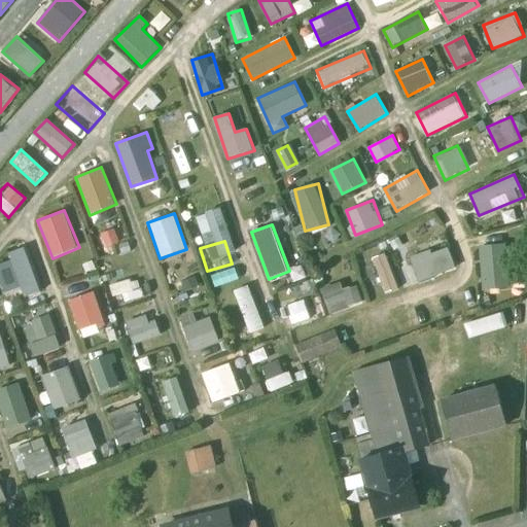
[(481,245),(484,289),(510,288),(507,244),(481,245)]
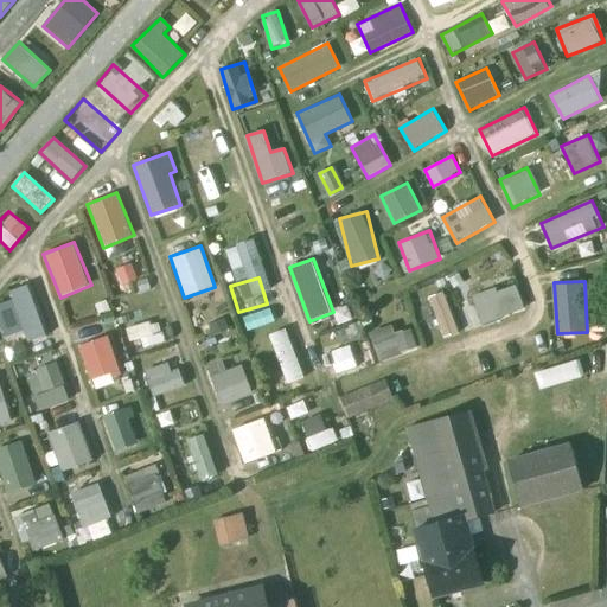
[(472,299),(481,325),(526,308),(517,282),(472,299)]
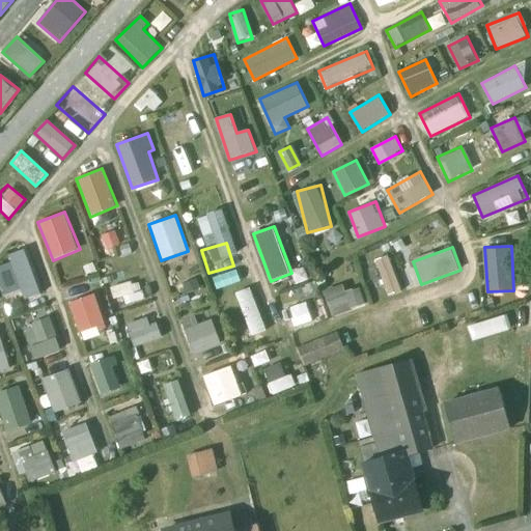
[(26,249),(9,254),(16,272),(3,276),(8,289),(20,285),(24,299),(42,294),(26,249)]
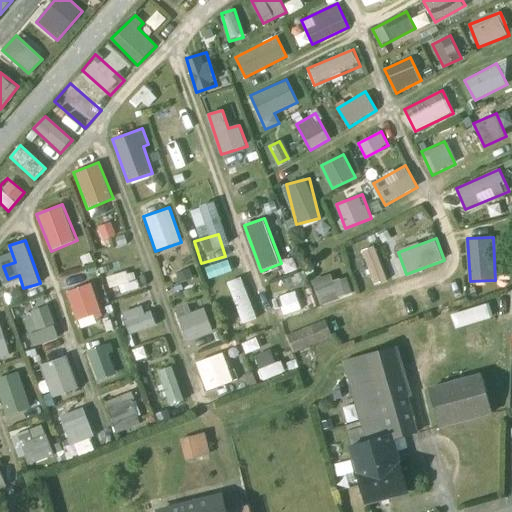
[(375,245),(363,250),(375,284),(388,279),(375,245)]
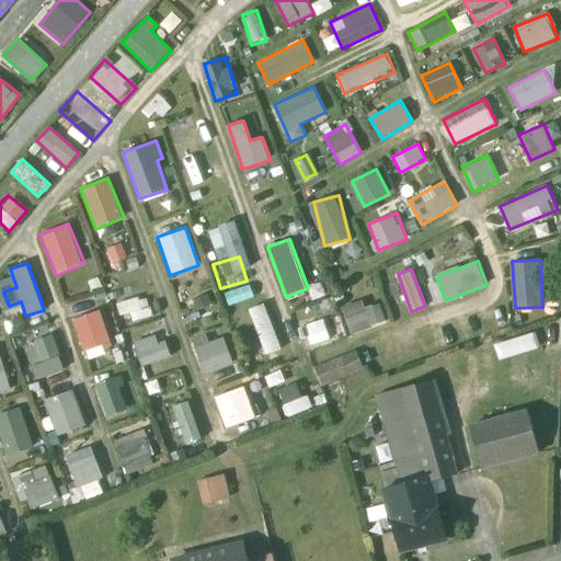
[(387,285),(392,299),(404,295),(399,281),(387,285)]
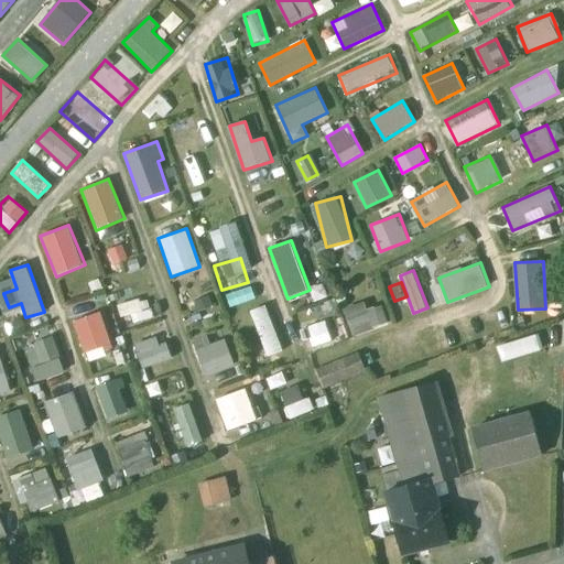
[(123,326),(148,323),(144,299),(120,302),(123,326)]
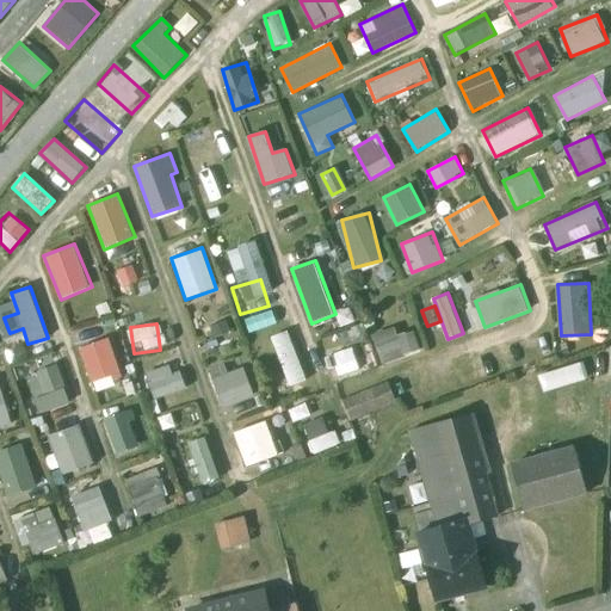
[(395,327),(371,335),(382,364),(421,350),(415,332),(399,338),(395,327)]
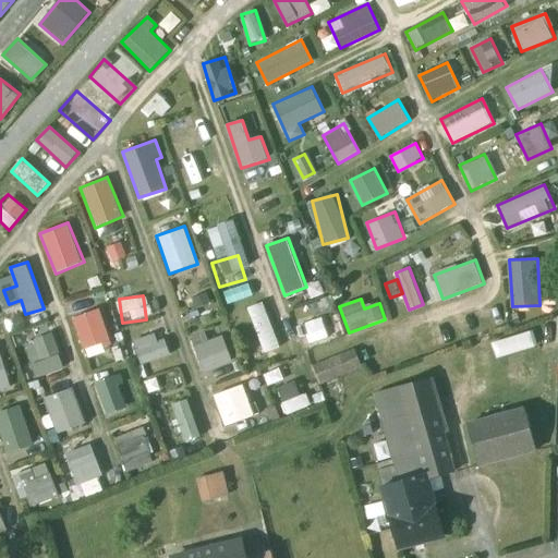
[(249,306),(259,352),(278,348),(267,302),(249,306)]
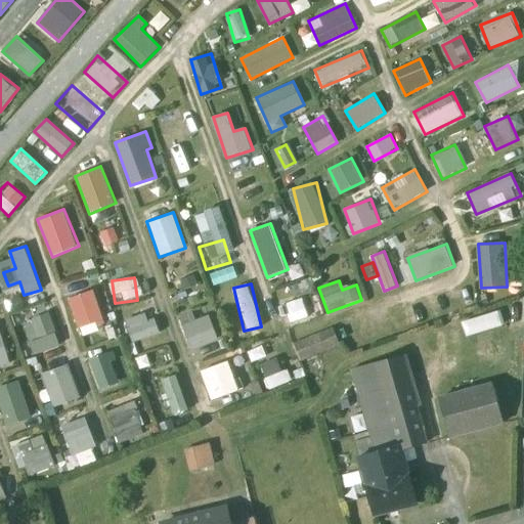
[(75,329),(104,322),(97,290),(69,296),(75,329)]
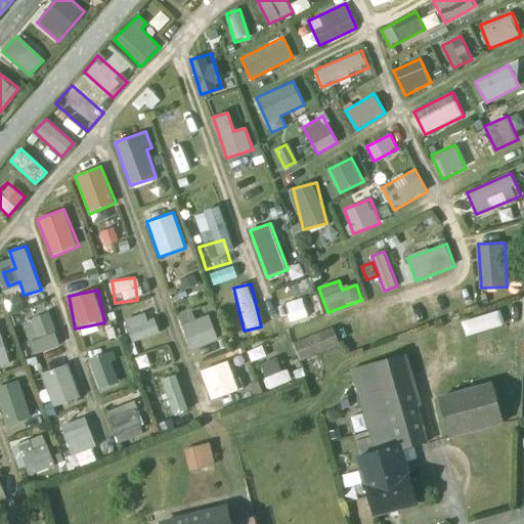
[(291,325),(318,316),(311,295),(284,304),(291,325)]
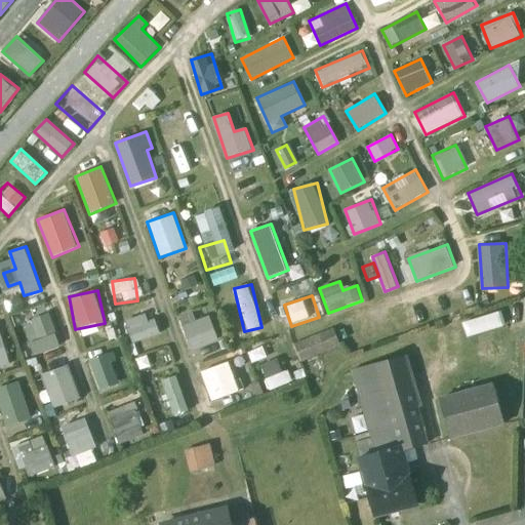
[(161,334),(155,314),(125,322),(131,342),(161,334)]
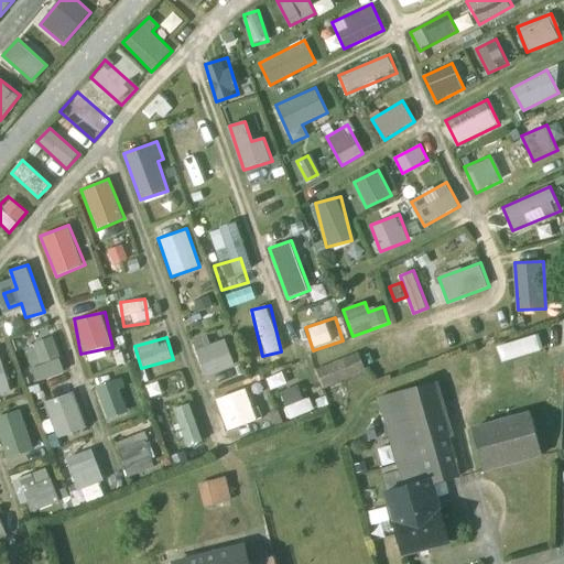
[(34,382),(64,372),(54,339),(23,348),(34,382)]
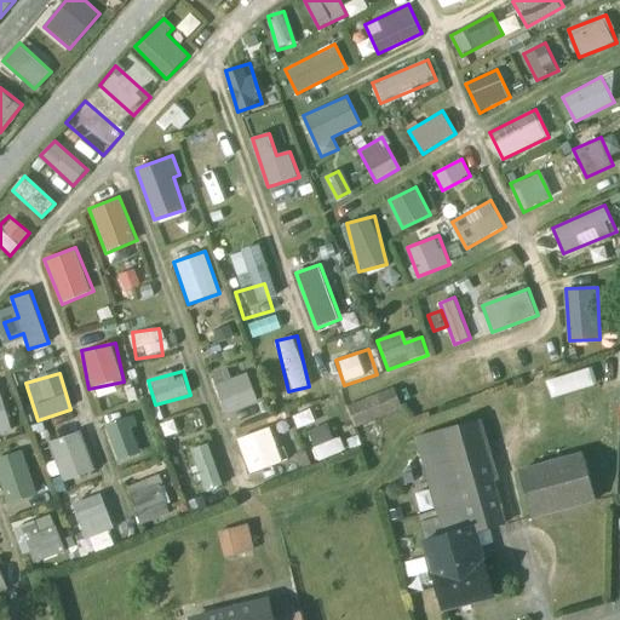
[(218,383),(225,412),(259,403),(252,374),(218,383)]
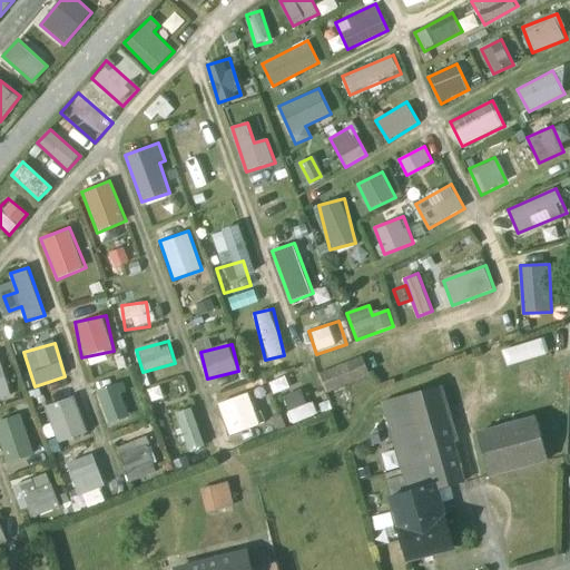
[(334,370),(342,386),(371,372),(363,355),(334,370)]
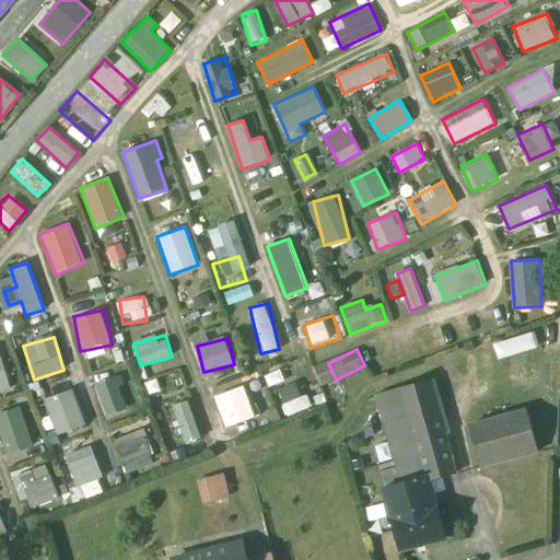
[(106,417),(128,409),(117,376),(95,384),(106,417)]
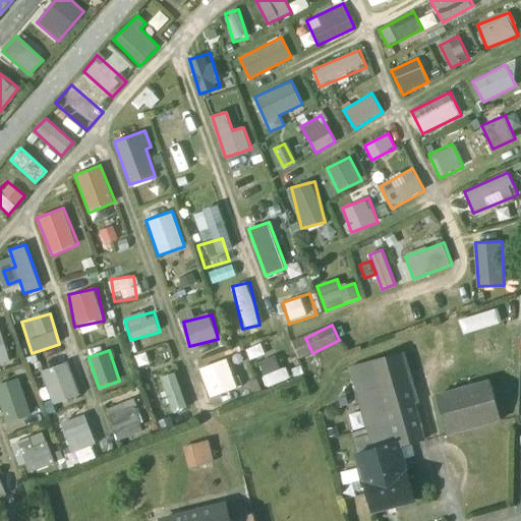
[(349,368),(368,437),(372,452),(396,445),(397,450),(420,444),(409,407),(414,406),(400,354),(349,368)]
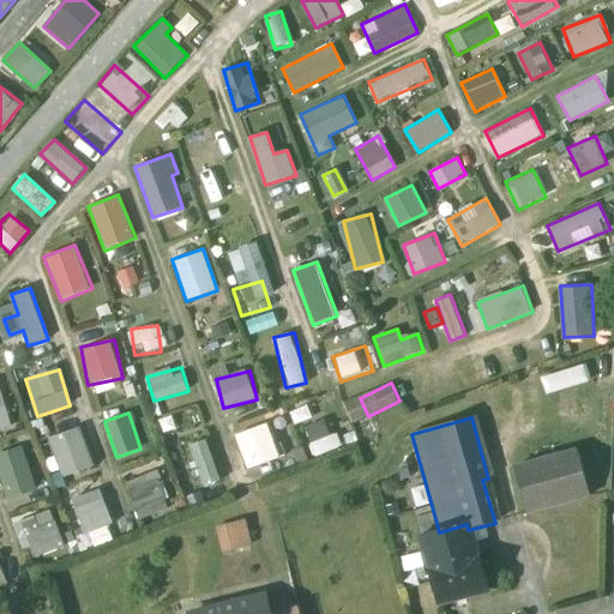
[(305,428),(315,456),(338,447),(327,420),(305,428)]
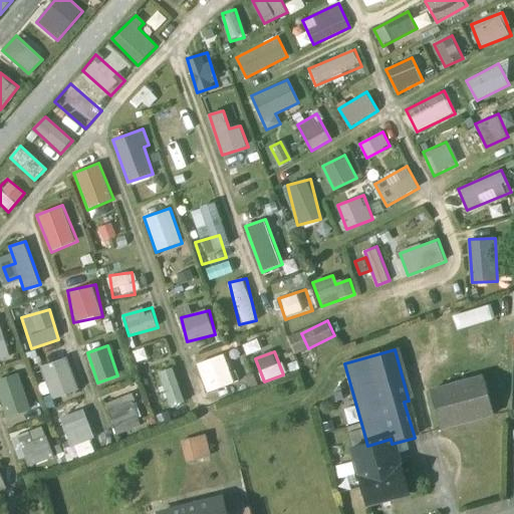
[(209,393),(236,381),(225,352),(197,363),(209,393)]
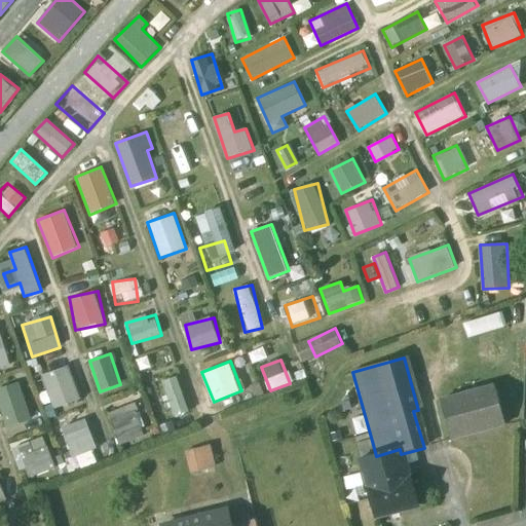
[(51,409),(80,402),(72,366),(42,373),(51,409)]
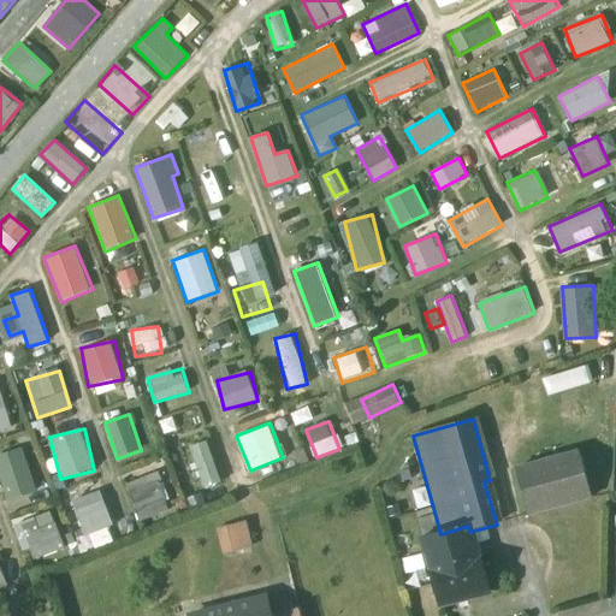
[(193,444),(200,486),(219,484),(211,442),(193,444)]
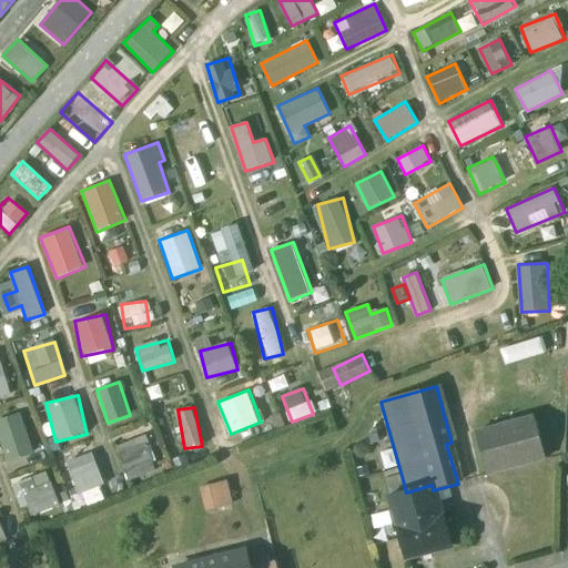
[(21,412),(0,418),(0,440),(7,462),(34,453),(21,412)]
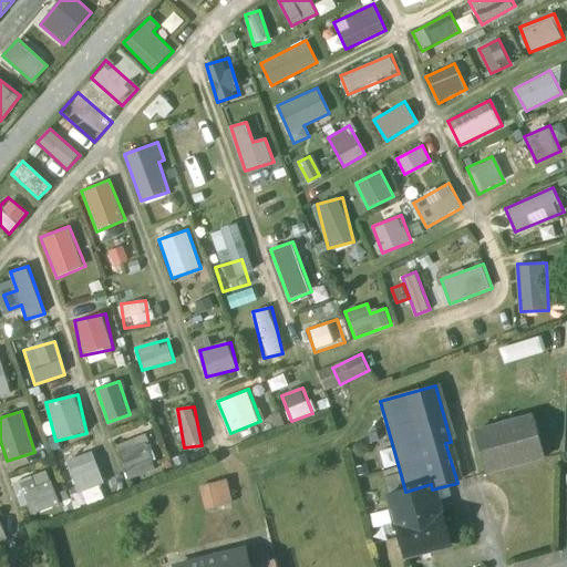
[(474,435),(486,476),(545,460),(533,419),(474,435)]
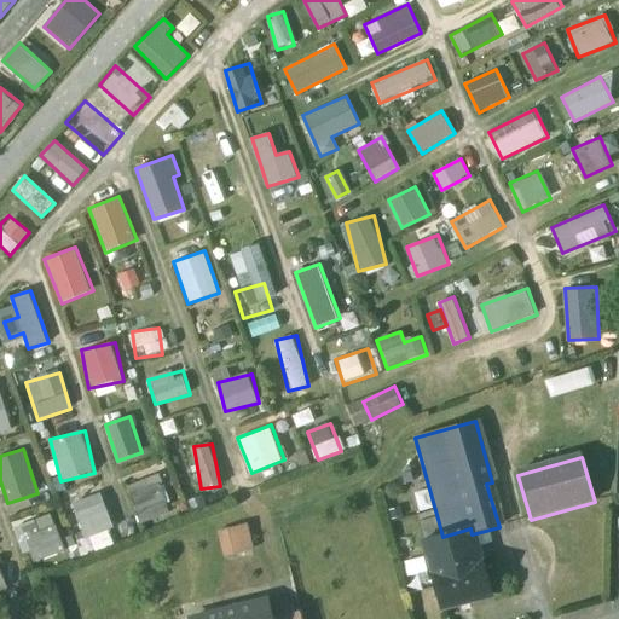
[(126,489),(142,524),(172,512),(156,475),(126,489)]
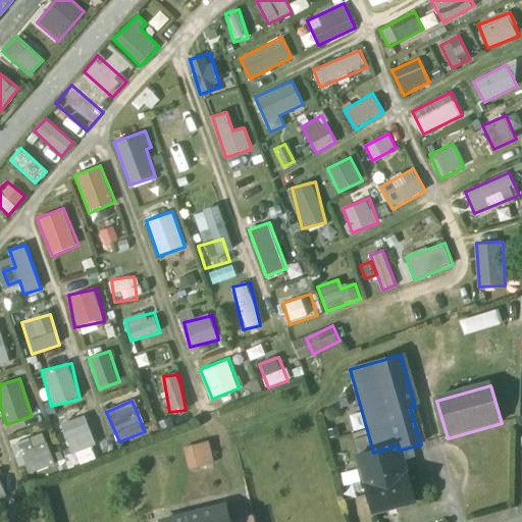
[(88,417),(61,422),(67,453),(95,447),(88,417)]
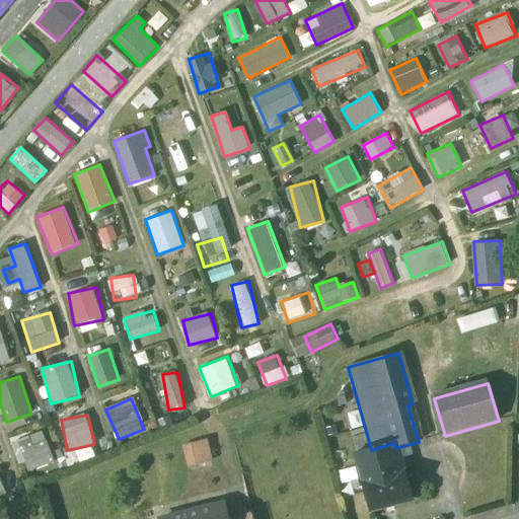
[(16,441),(29,471),(55,460),(42,430),(16,441)]
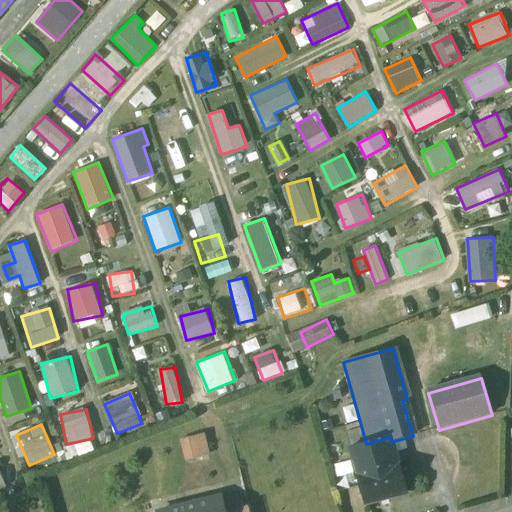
[(404,493),(390,442),(389,437),(366,444),(362,429),(347,433),(367,503),(404,493)]
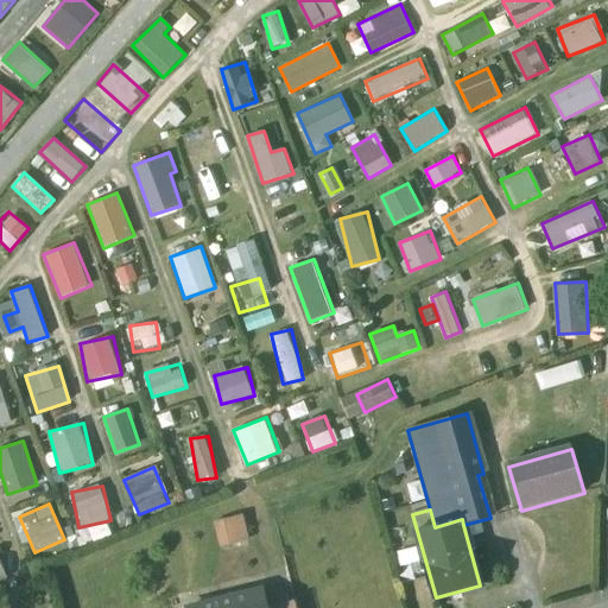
[(213,520),(219,546),(251,538),(245,513),(213,520)]
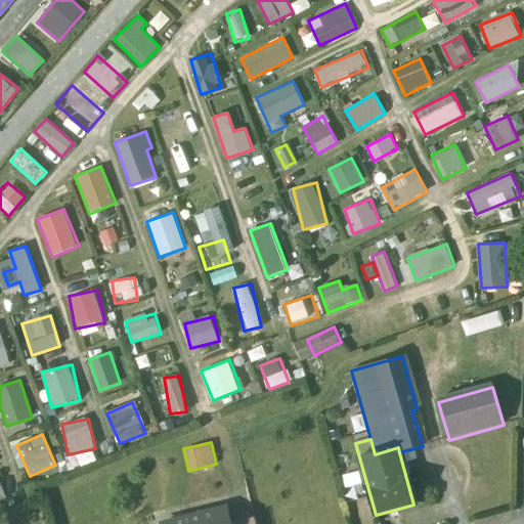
[(169,523),(227,523),(224,510),(169,523)]
